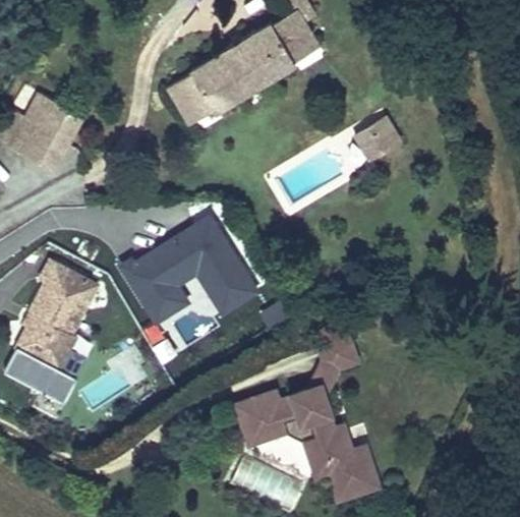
[(288,0),(295,11),(294,25),(307,47),(294,54),(297,59),(319,48),(314,16),(304,0),(288,0)]
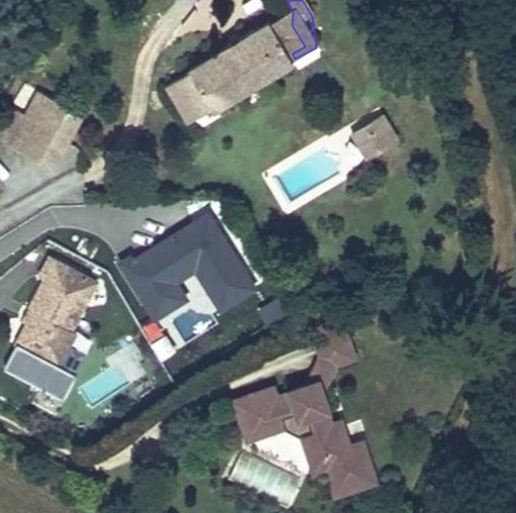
[(292,25),(293,11),(269,24),(275,34),(292,25)]
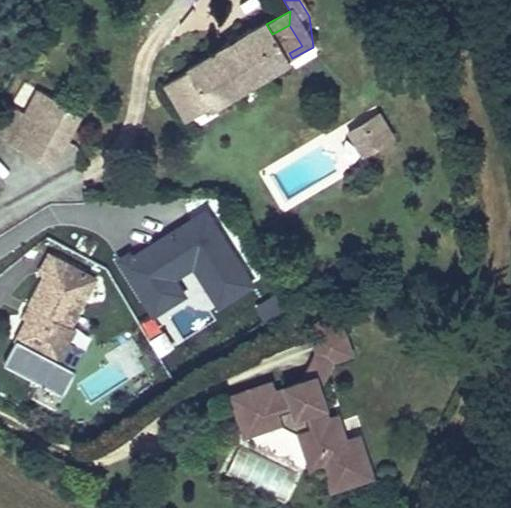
[(302,46),(289,25),(272,34),(266,24),(249,33),(248,32),(236,39),(238,42),(229,48),(227,45),(215,52),(216,53),(187,71),(188,73),(164,87),(186,124),(209,109),(210,111),(289,62),(288,60),(292,58),(289,53),(302,46)]
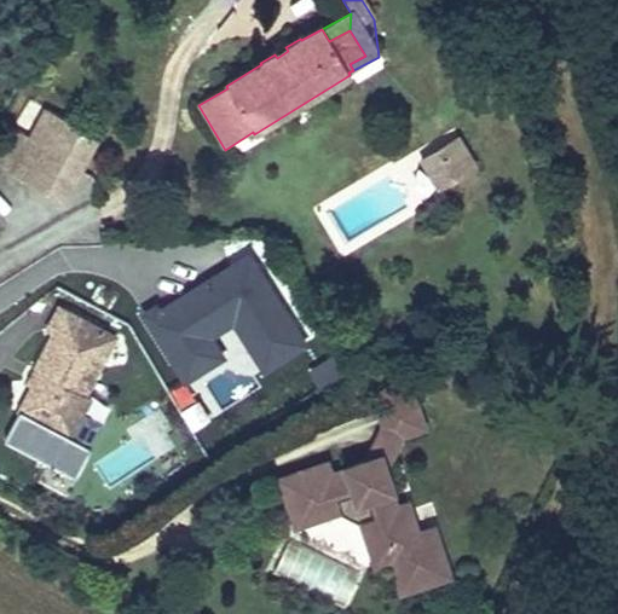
[(27,144),(15,138),(10,135),(0,154),(0,168),(63,202),(97,138),(45,110),(29,139),(27,144)]
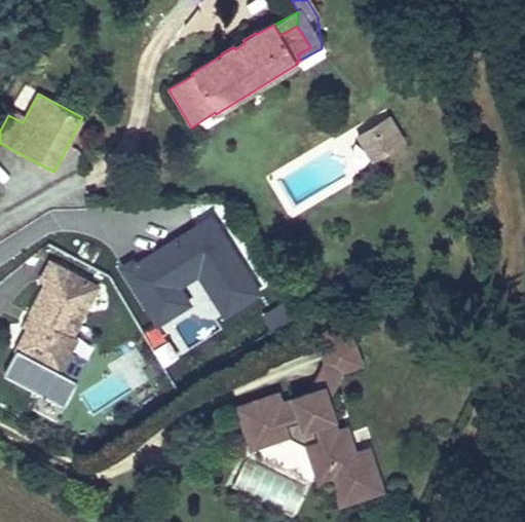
[(14,113),(12,117),(23,122),(25,118),(14,113)]
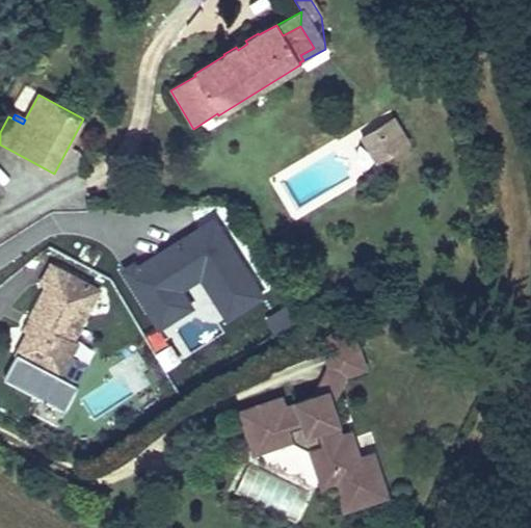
[(375,131),(391,158),(408,147),(393,120),(375,131)]
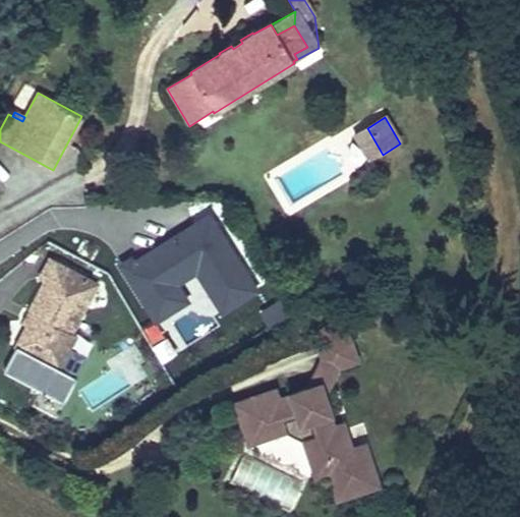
[(369,162),(383,155),(367,128),(353,135),(369,162)]
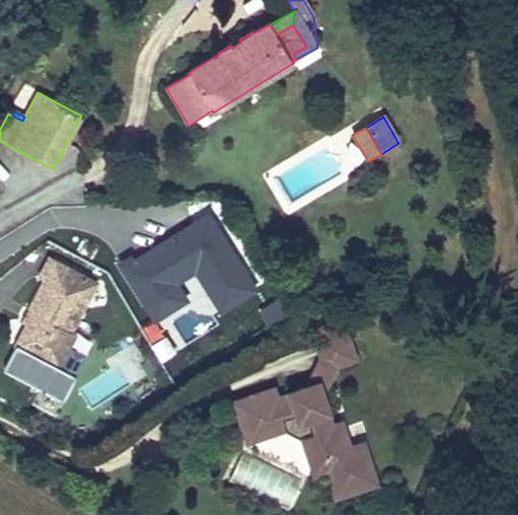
[(130,255),(116,265),(154,324),(189,303),(178,286),(194,277),(219,316),(259,292),(208,213),(133,261),(130,255)]
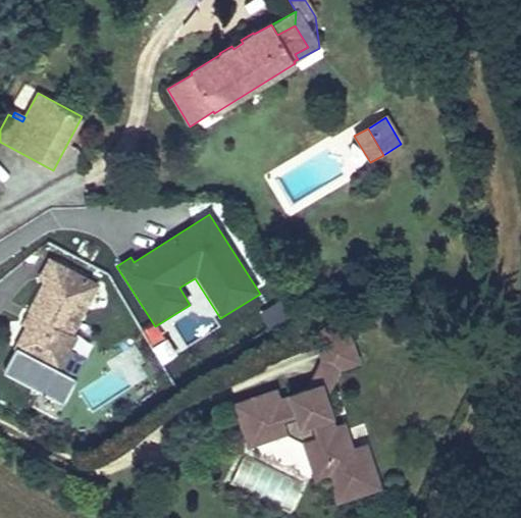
[(31,316),(24,328),(14,349),(15,349),(60,372),(70,352),(76,340),(72,338),(99,287),(48,260),(37,280),(43,283),(27,314),(31,316)]
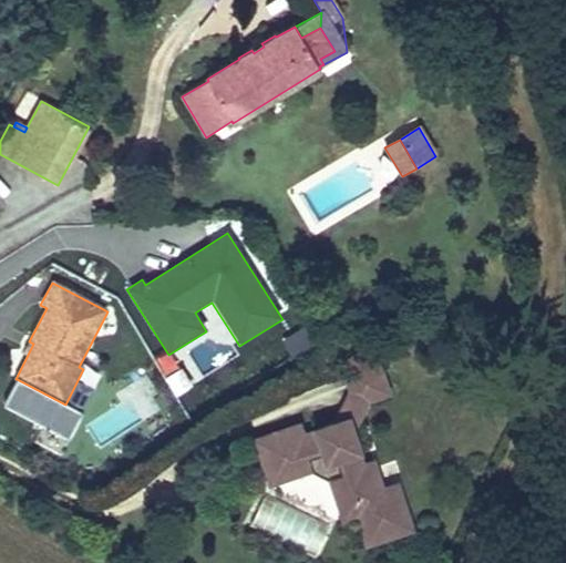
[(291,360),(314,346),(304,329),(280,344),(291,360)]
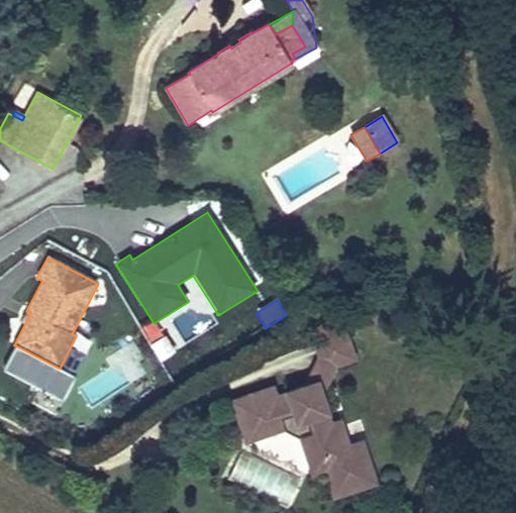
[(20,322),(24,325),(30,313),(26,311),(20,322)]
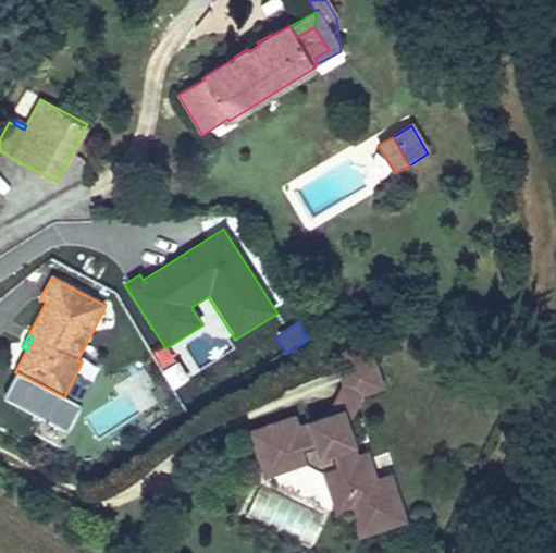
[(358,390),(359,394),(381,386),(370,356),(338,366),(346,388),(349,386),(358,390)]
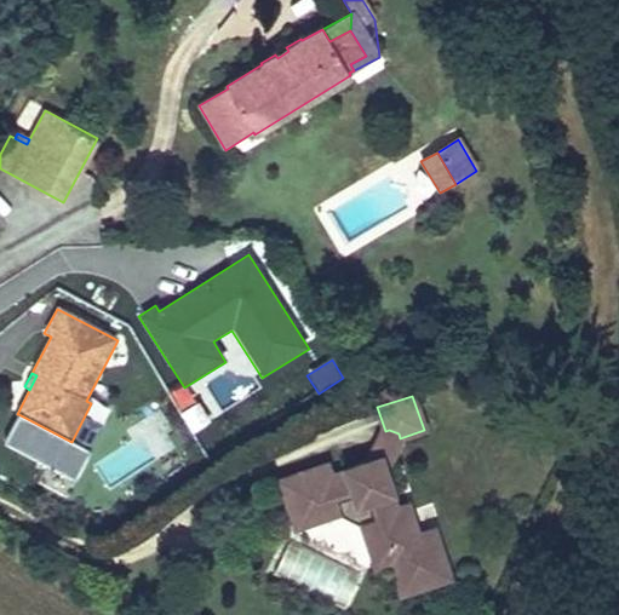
[(210,424),(198,403),(179,415),(193,435),(210,424)]
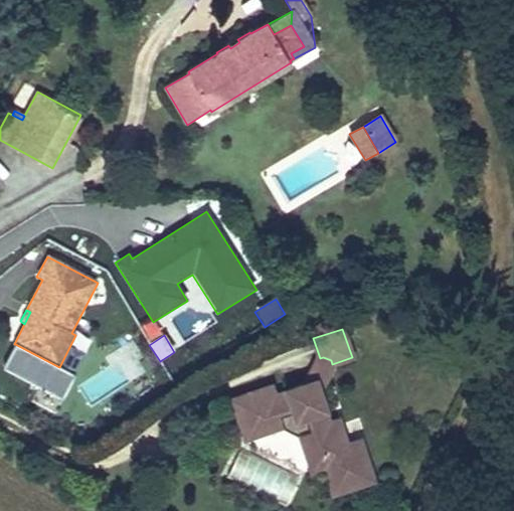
[(59,367),(15,344),(2,369),(62,400),(75,375),(59,367)]
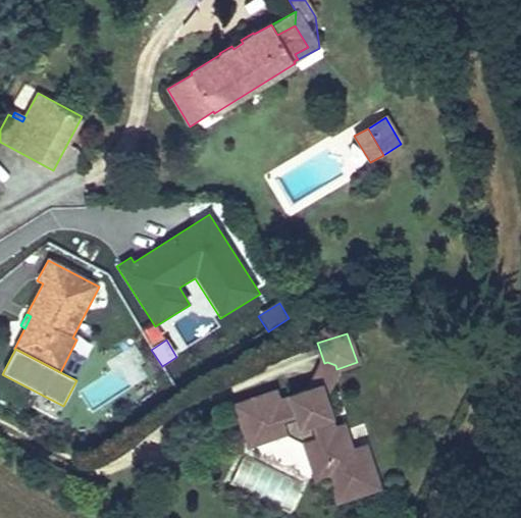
[(60,372),(76,380),(87,361),(70,352),(60,372)]
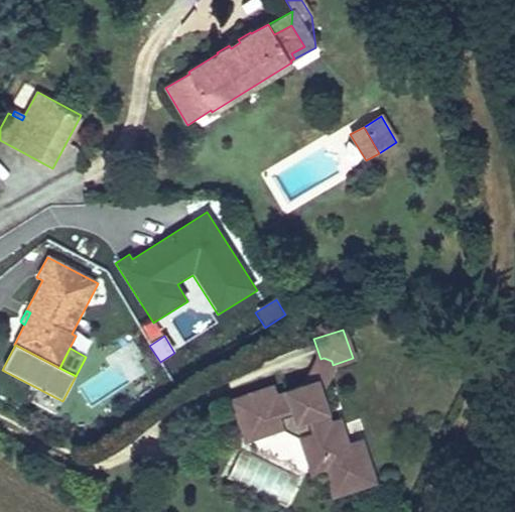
[(320,359),(307,385),(308,388),(316,392),(320,391),(333,365),(332,361),(324,358),(320,359)]
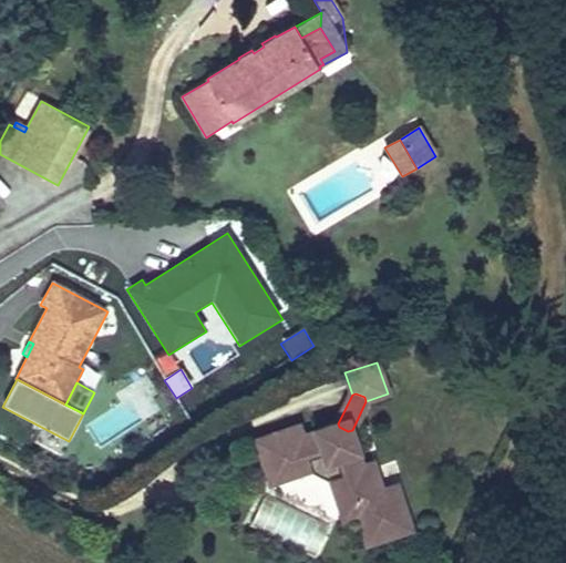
[(353,501),(359,515),(369,543),(411,529),(397,487),(381,492),(372,464),(362,468),(357,452),(359,451),(352,430),(348,431),(339,427),(338,423),(318,430),(318,432),(302,438),(298,427),(257,441),(266,469),(280,464),(286,479),(308,471),(332,482),(339,505),(353,501)]
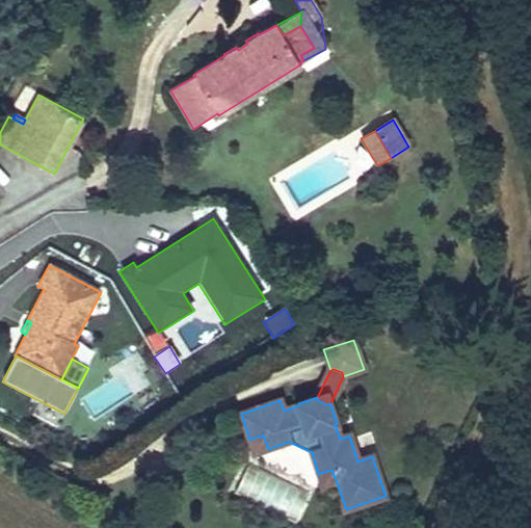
[(230,446),(241,443),(237,431),(226,436),(230,446)]
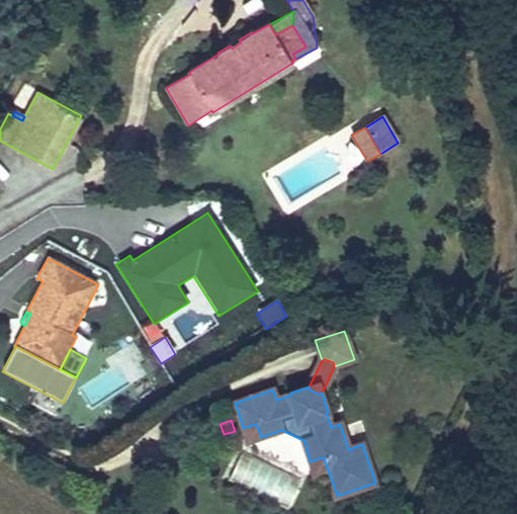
[(247,441),(261,437),(256,424),(243,428),(247,441)]
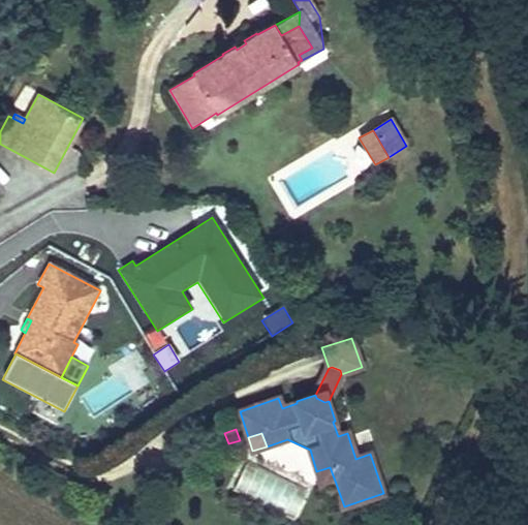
[(321,485),(335,481),(330,467),(316,471),(321,485)]
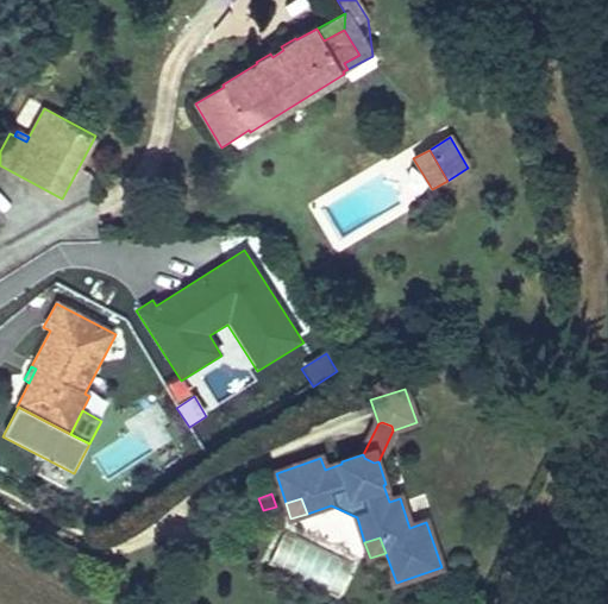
All buildings are outlined.
